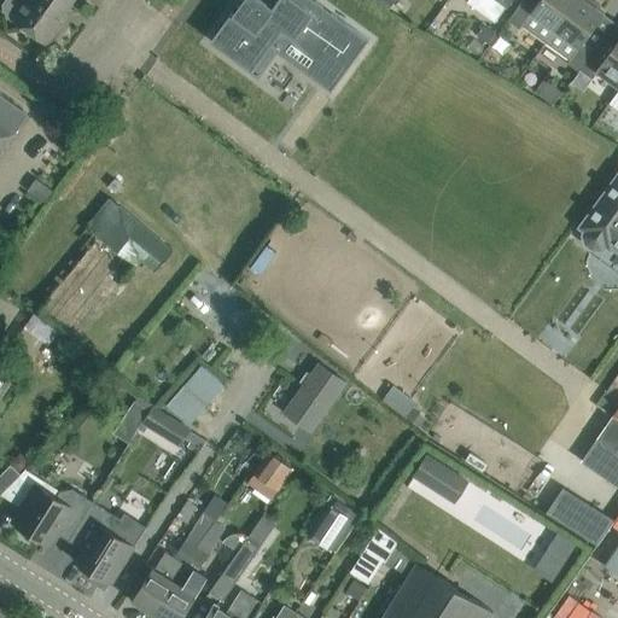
[(74,0),(23,0),(11,17),(48,44),(62,25),(58,23),(74,0)]
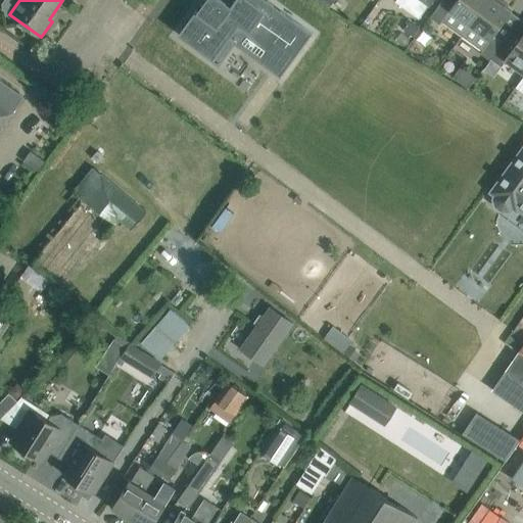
[(312,34),(266,0),(235,0),(231,6),(222,0),(206,0),(198,11),(196,9),(178,35),(219,64),(245,29),(273,49),(262,63),(277,75),(276,75),(280,78),(312,34)]
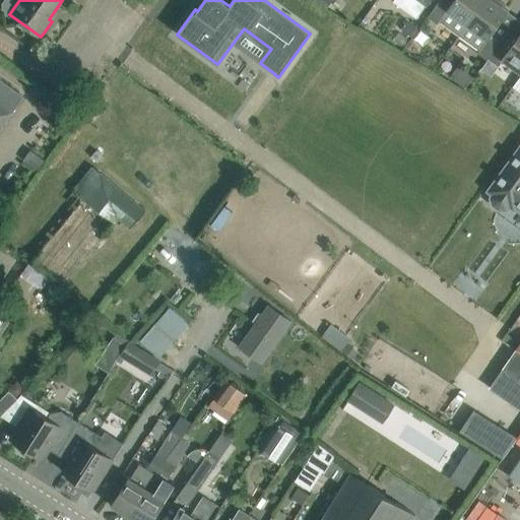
[(416,18),(429,0),(393,0),(393,1),(416,18)]
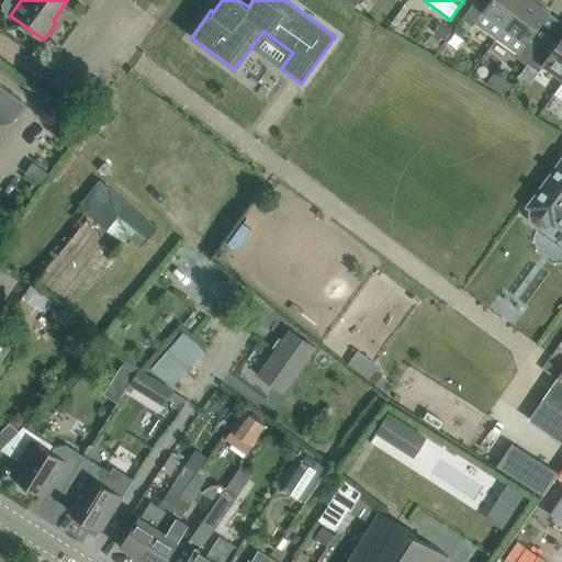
[(496,38),(524,0),(490,0),(489,3),(483,0),(474,0),(462,18),(472,25),(474,22),(496,38)]
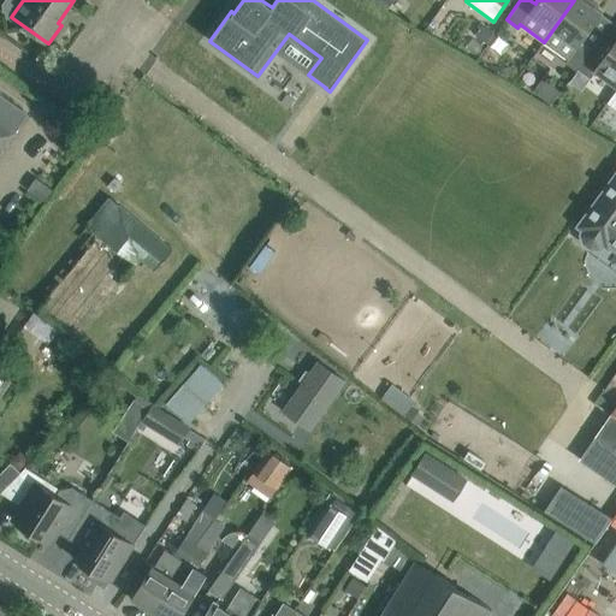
[(584,39),(602,13),(596,9),(598,5),(591,0),(584,0),(585,0),(584,0),(574,0),(544,42),(568,59),(566,63),(576,71),(578,70),(594,47),(584,39)]
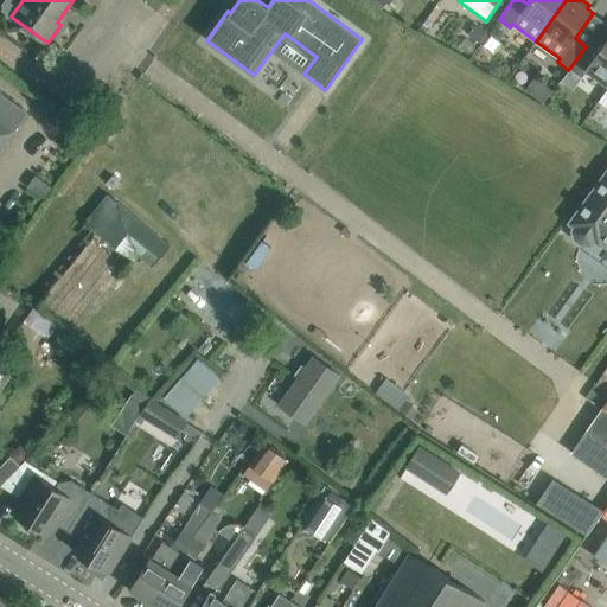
[(478,23),(470,33),(481,42),(490,31),(478,23)]
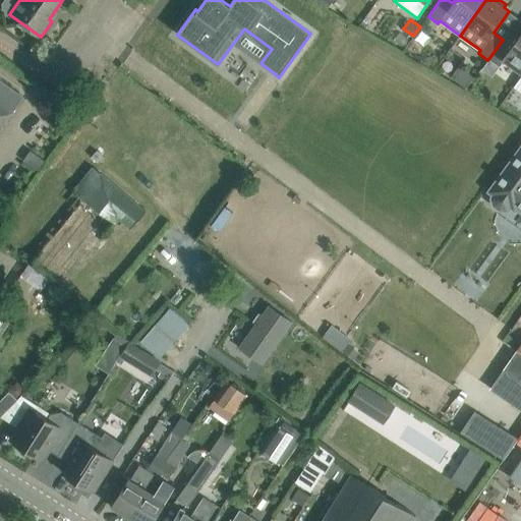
[(510,30),(503,40),(488,59),(499,66),(504,60),(520,72),(520,34),(520,37),(510,30)]
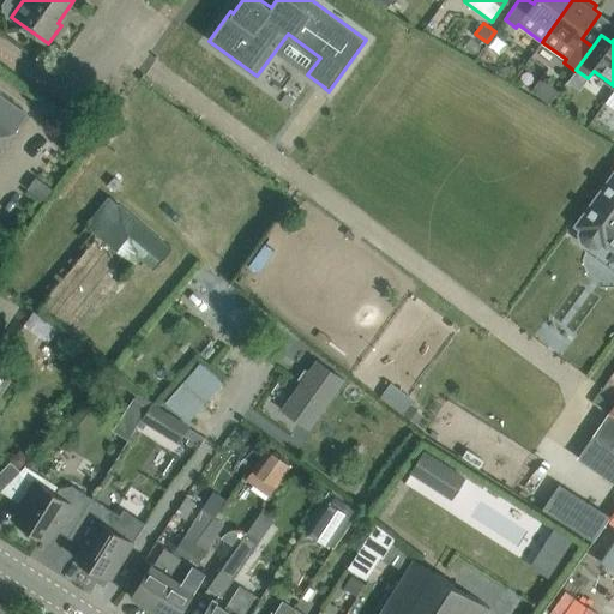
[(0,151),(26,114),(0,95),(0,151)]
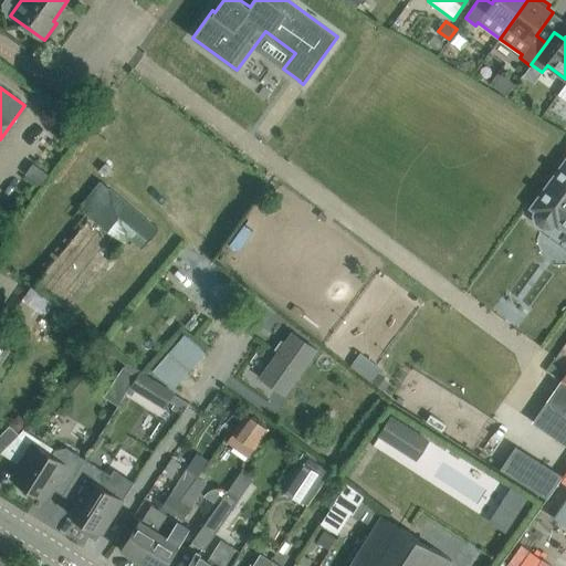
[(565,164),(535,207),(538,210),(537,216),(538,221),(544,224),(549,224),(554,221),(558,223),(561,220),(565,223),(565,164)]
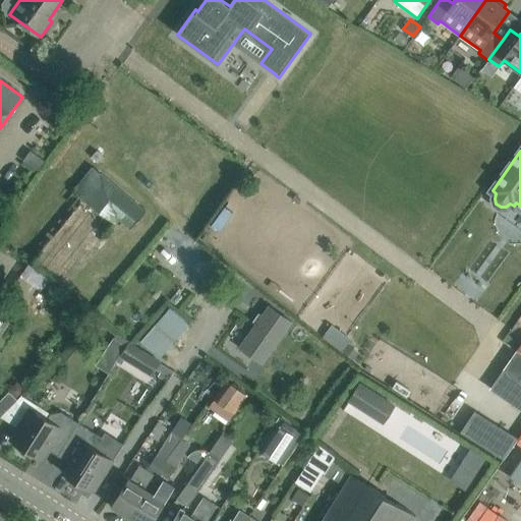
[(97,152),(92,158),(98,163),(103,158),(97,152)]
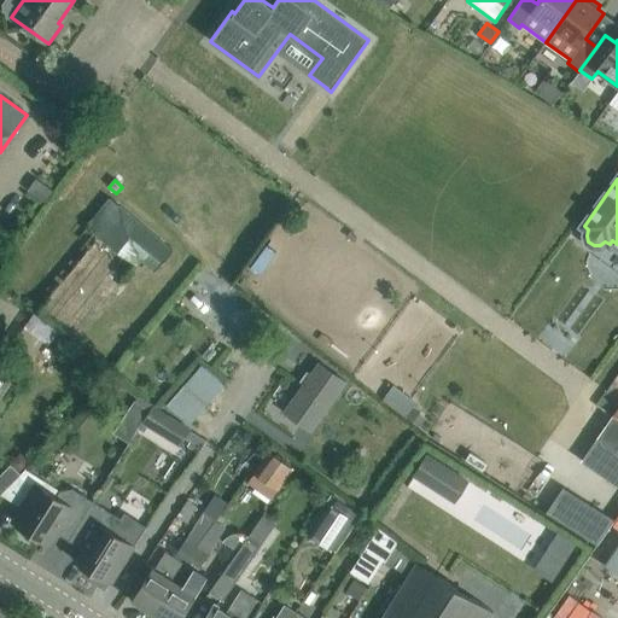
[(138,264),(139,262),(153,273),(173,250),(129,214),(111,198),(89,225),(138,264)]
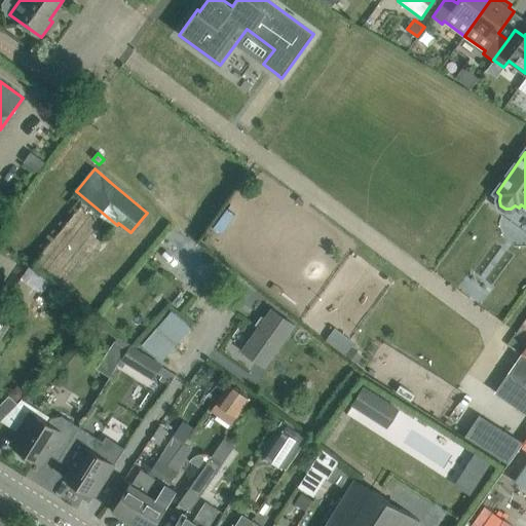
[(173,265),(194,289),(220,265),(193,236),(177,251),(182,257),(173,265)]
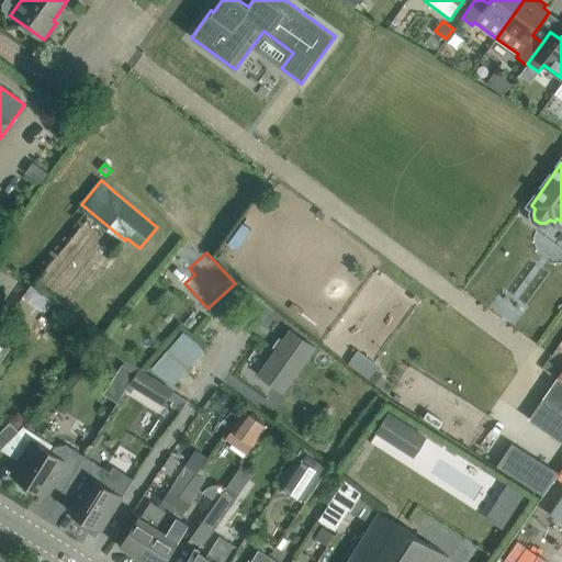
[(0,360),(10,347),(9,346),(19,333),(4,322),(8,317),(0,312),(0,360)]
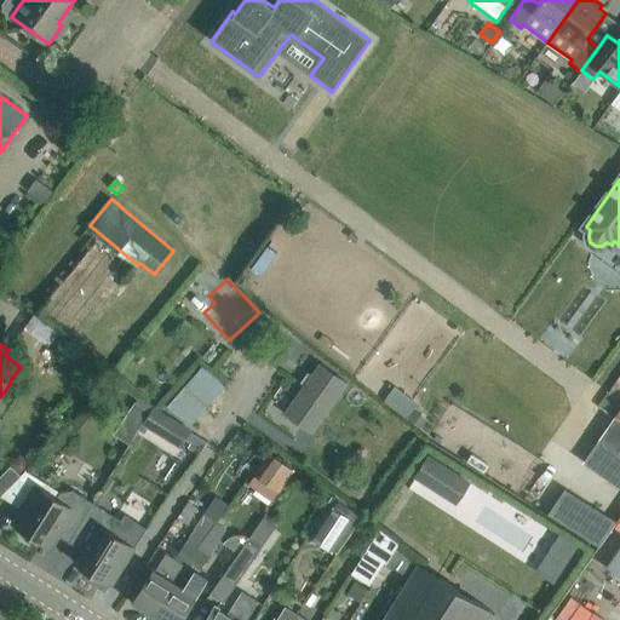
[(311,432),(346,383),(320,365),(285,414),(311,432)]
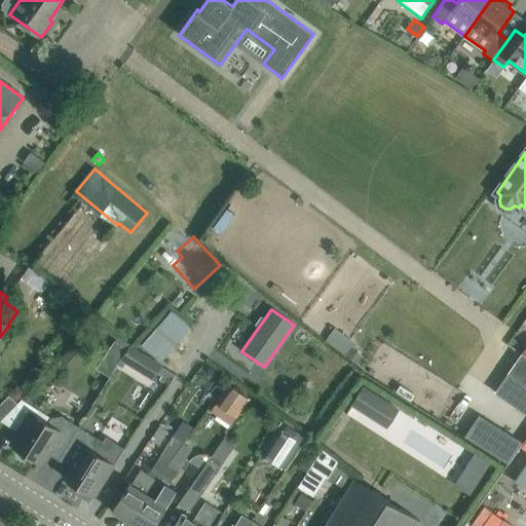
[(173,311),(157,327),(176,344),(191,328),(173,311)]
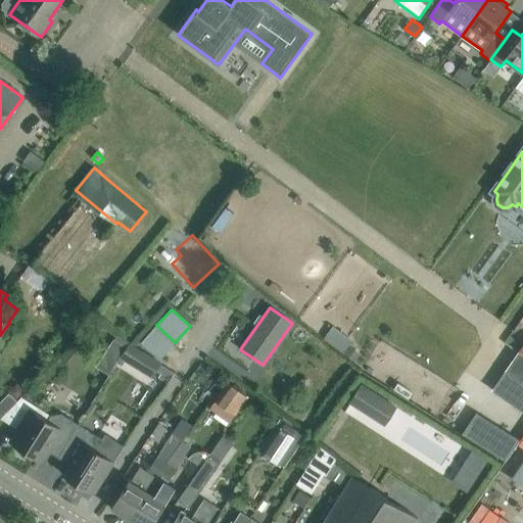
[(175,342),(156,325),(141,342),(159,359),(175,342)]
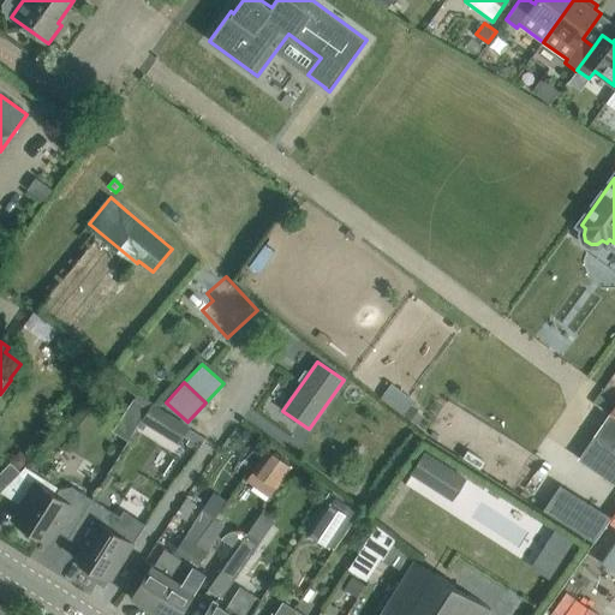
[(392,383),(380,399),(392,408),(405,393),(392,383)]
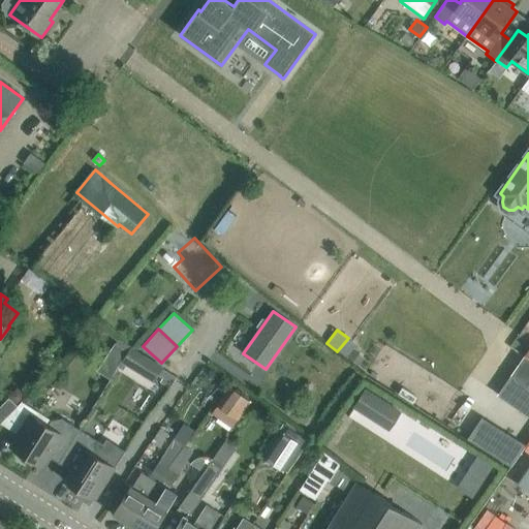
[(366,358),(354,348),(348,356),(360,366),(366,358)]
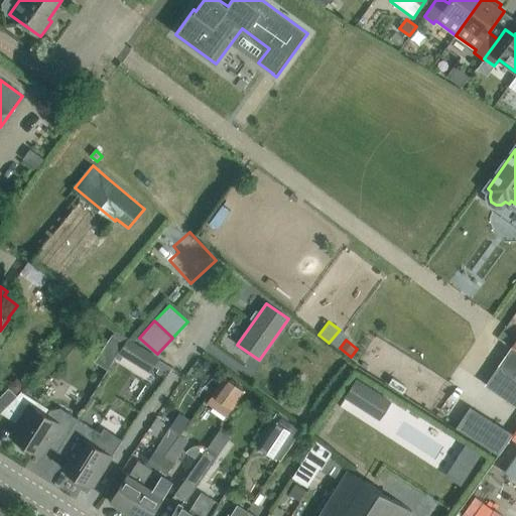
[(498,366),(486,383),(515,403),(515,350),(511,347),(498,366)]
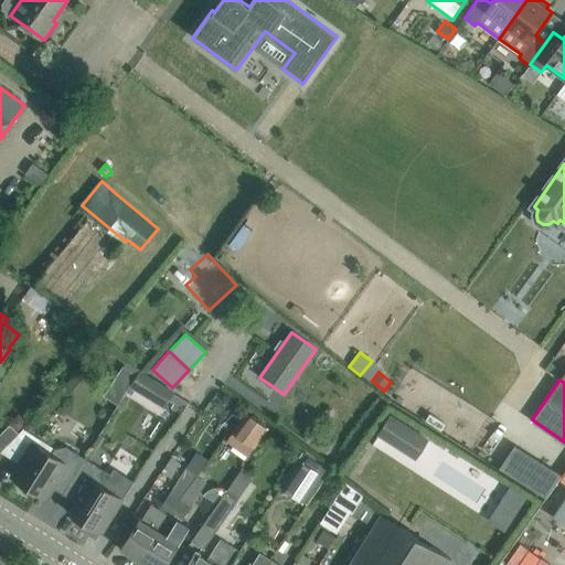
[(247,412),(234,430),(257,446),(270,427),(247,412)]
